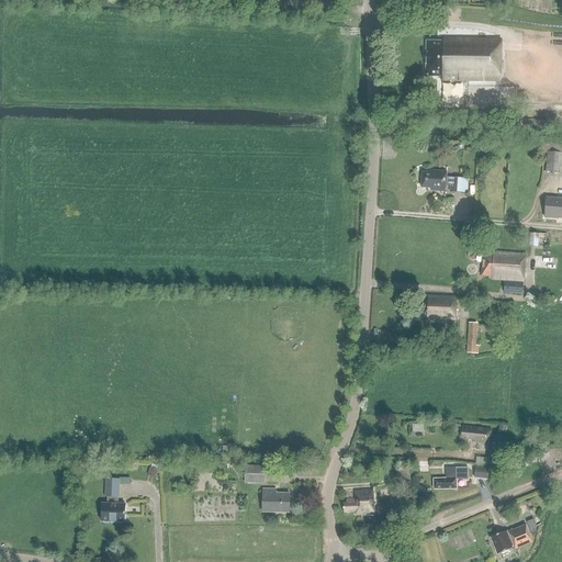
[(451,8),(438,7),(438,19),(450,19),(451,8)]
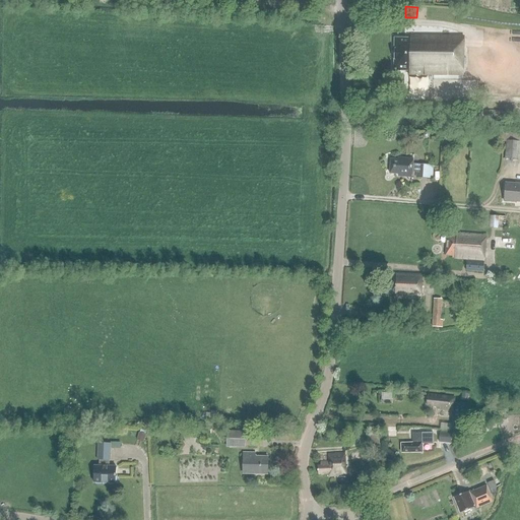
[(464,37),(409,36),(409,39),(395,39),(394,70),(408,71),(408,75),(463,76),(464,37)]
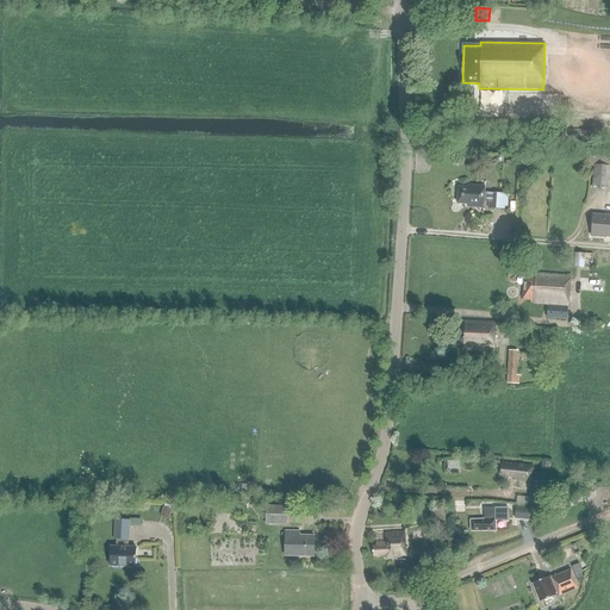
[(608,187),(609,167),(595,166),(593,186),(608,187)]
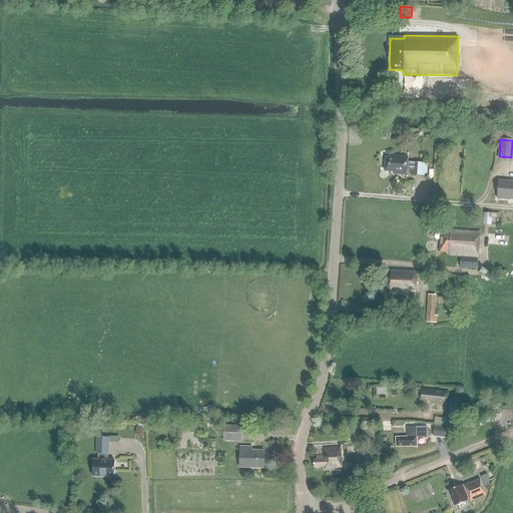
[(406,169),(411,170),(410,175),(426,176),(427,163),(408,162),(408,156),(392,155),(392,157),(385,157),(384,171),(397,172),(397,174),(406,175),(406,169)]
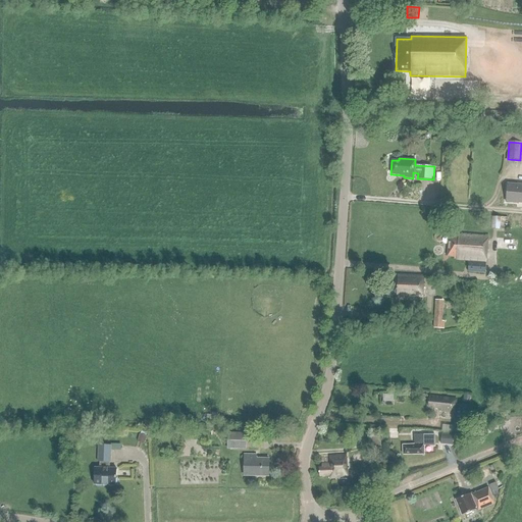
[(521,202),(521,186),(508,185),(507,201),(521,202)]
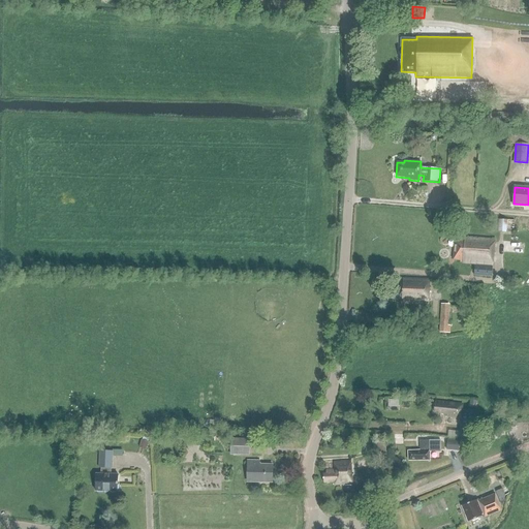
[(455,236),(453,260),(460,260),(460,262),(474,265),(493,266),(495,240),(455,236)]
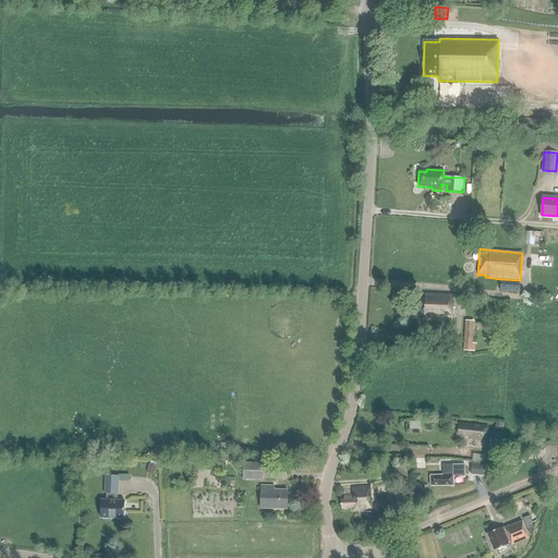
[(500,280),(499,292),(519,294),(520,280),(514,280),(500,279),(500,280)]
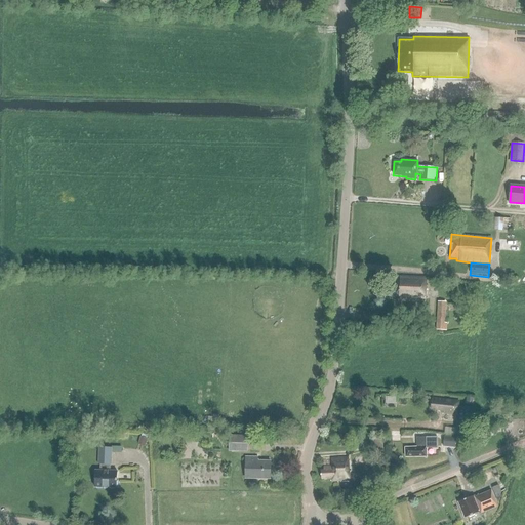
[(426,278),(395,277),(395,289),(385,288),(385,299),(399,299),(399,301),(426,303),(426,278)]
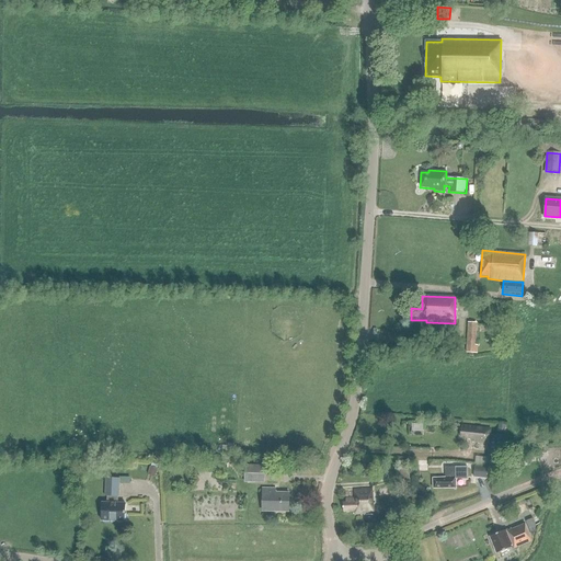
[(477,322),(467,322),(466,345),(476,345),(477,322)]
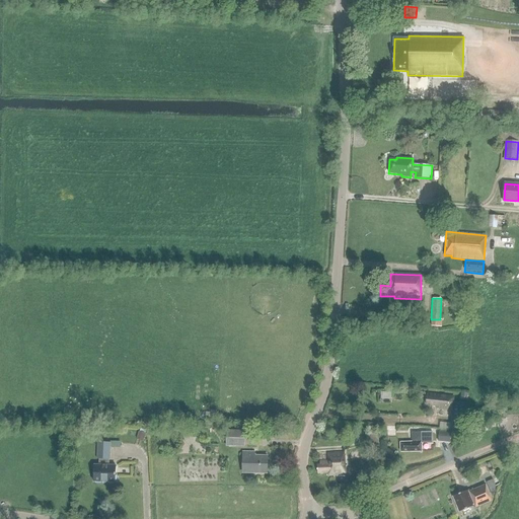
[(453,411),(451,430),(462,431),(465,402),(454,401),(454,397),(428,394),(427,405),(438,406),(438,409),(453,411)]
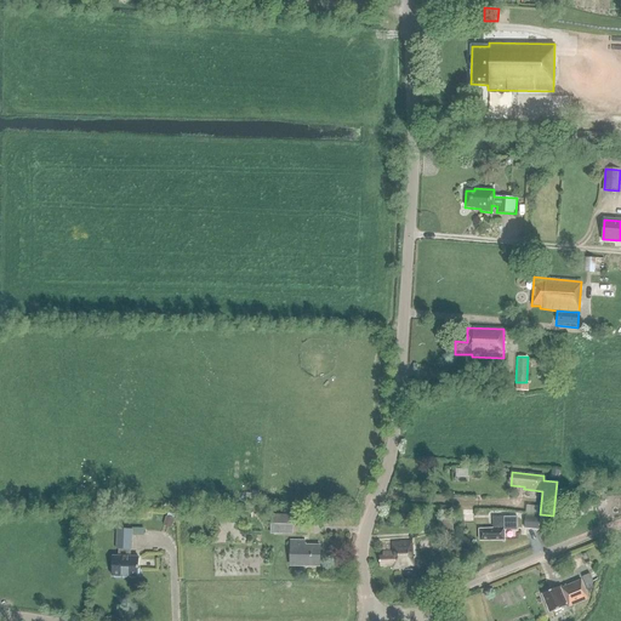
[(292,514),(271,514),(269,535),(292,535),(292,514)]
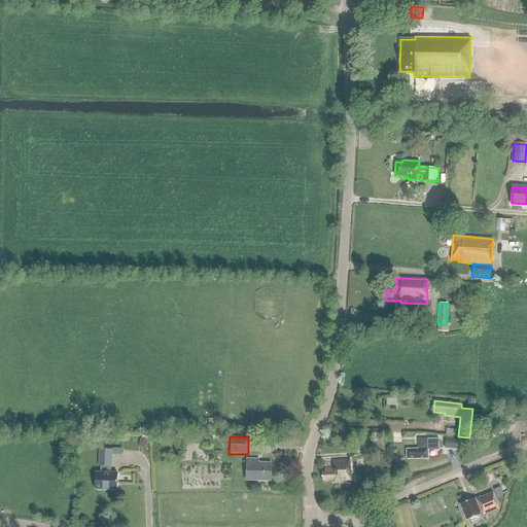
[(446,437),(445,449),(456,450),(457,438),(446,437)]
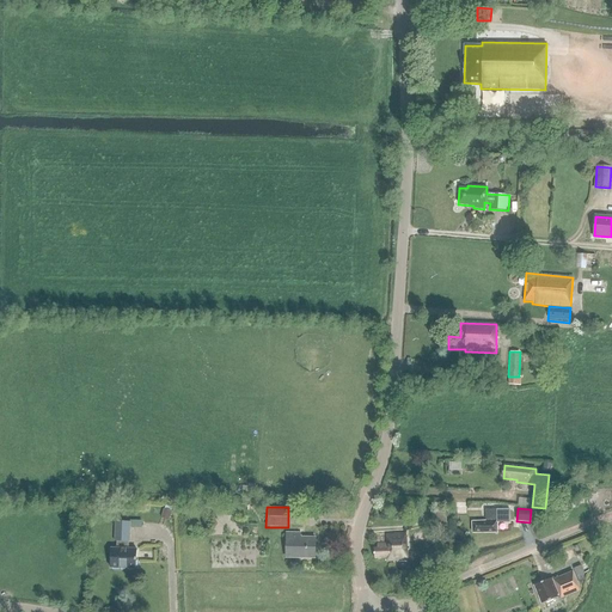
[(172,512),(164,509),(161,518),(170,520),(172,512)]
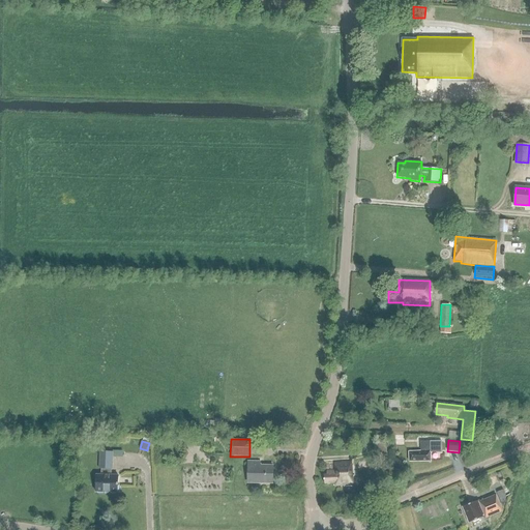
[(409,451),(409,462),(430,461),(430,452),(441,452),(441,441),(420,442),(420,451),(409,451)]
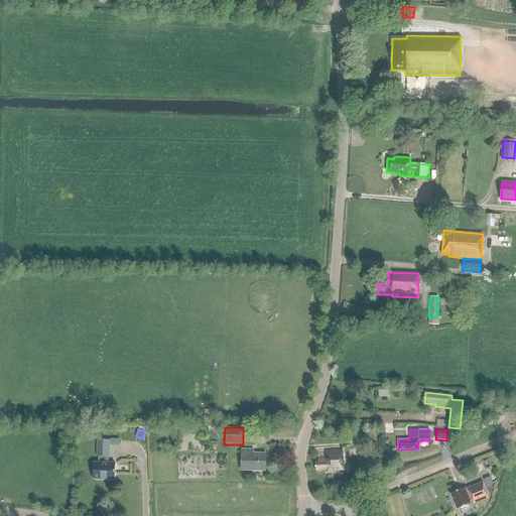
[(376,442),(376,432),(364,432),(365,442),(376,442)]
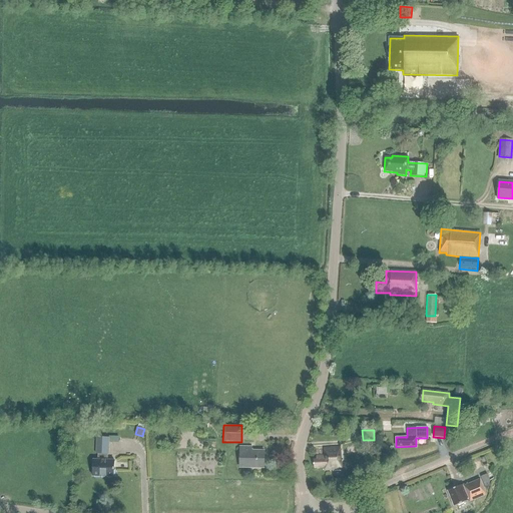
[(92,476),(114,477),(114,460),(107,460),(107,454),(108,454),(108,438),(96,438),(96,454),(97,454),(97,460),(93,460),(92,476)]
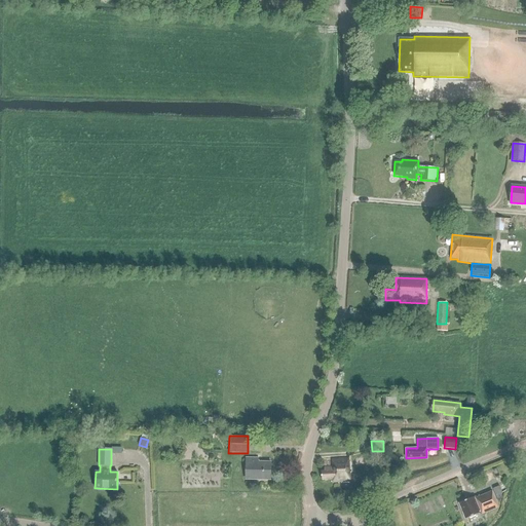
[(247,458),(247,479),(270,479),(270,462),(258,462),(258,458),(247,458)]
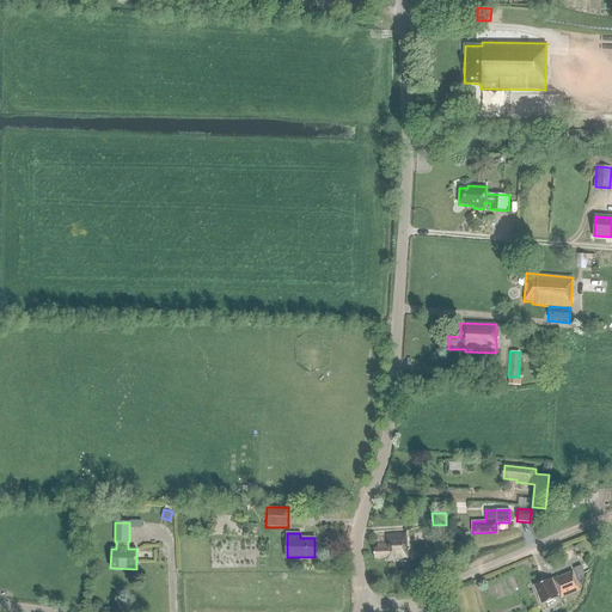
[(385,534),(386,544),(377,544),(378,548),(373,548),(373,558),(386,557),(386,561),(396,560),(396,562),(407,561),(405,533),(385,534)]
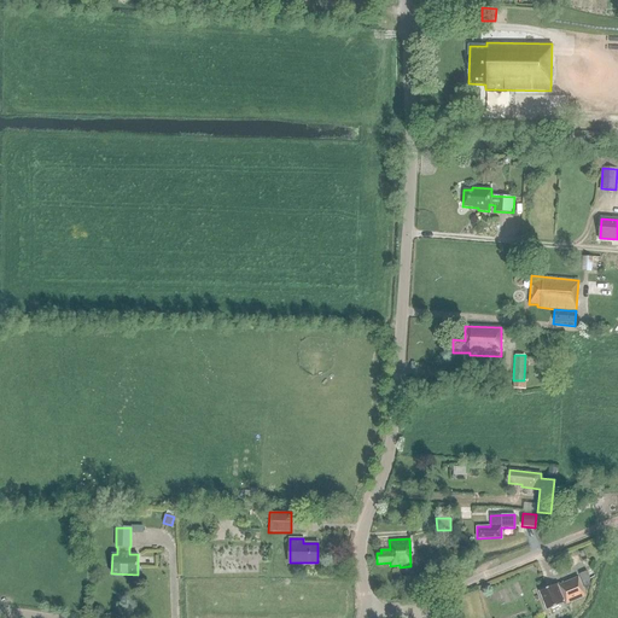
[(566,605),(586,596),(578,577),(559,586),(558,583),(538,592),(547,610),(565,602),(566,605)]
